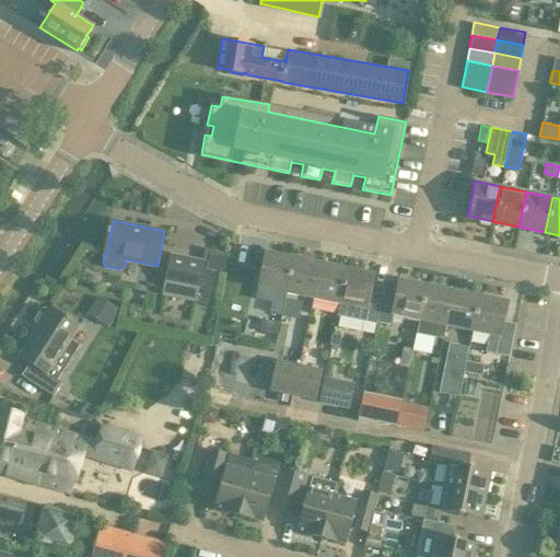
[(207,265),(224,269),(226,255),(210,252),(207,265)]
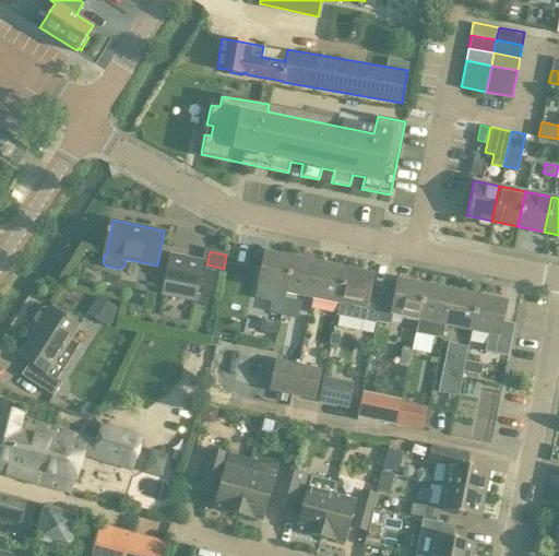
[(285,292),(293,258),(293,257),(265,251),(258,285),(285,292)]
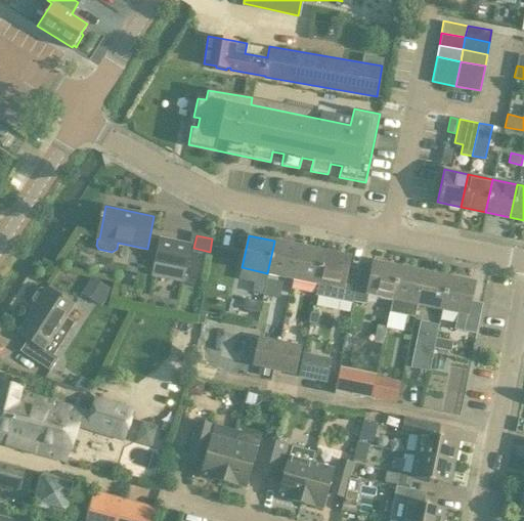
[(156,265),(185,271),(191,244),(161,237),(156,265)]
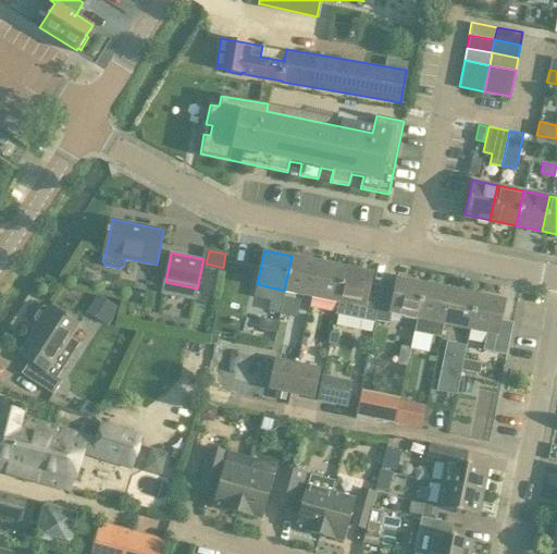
[(319,261),(292,256),(292,257),(284,291),(311,296),(317,268),(319,261)]
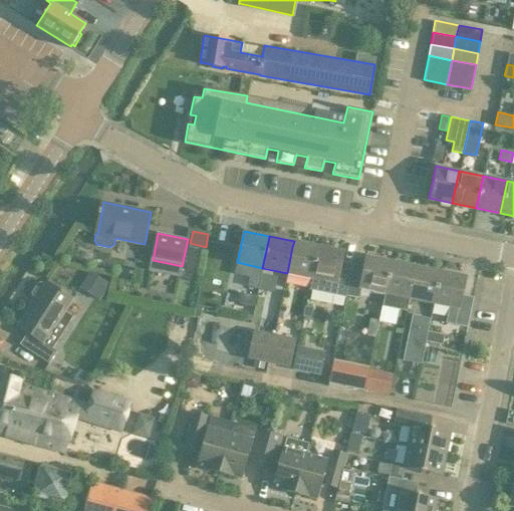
[(311,278),(318,247),(294,241),(292,247),(287,273),(311,278)]
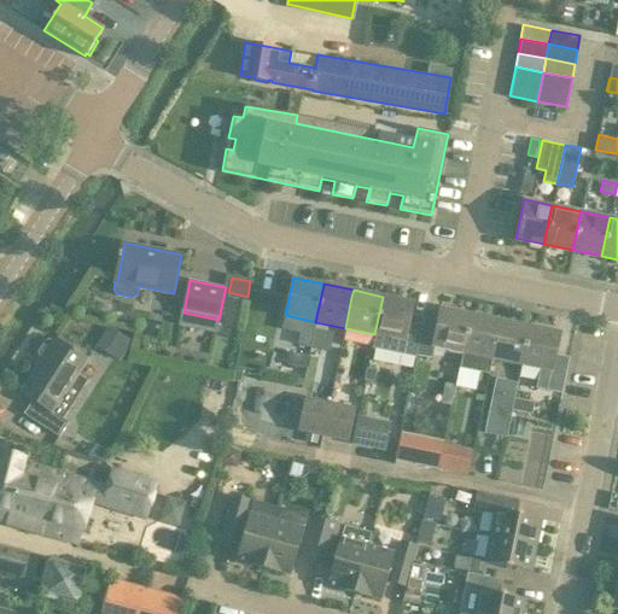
[(417,356),(417,352),(425,316),(410,313),(413,303),(383,297),(374,334),(372,346),(417,356)]
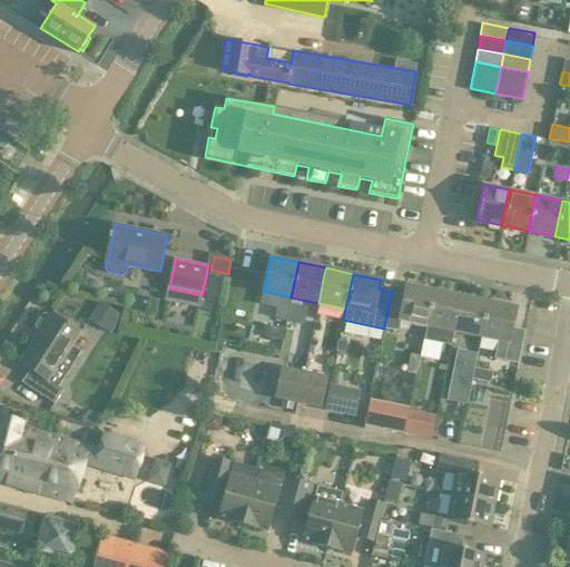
[(426,325),(434,290),(406,283),(404,294),(392,292),(384,325),(397,329),(400,320),(426,325)]
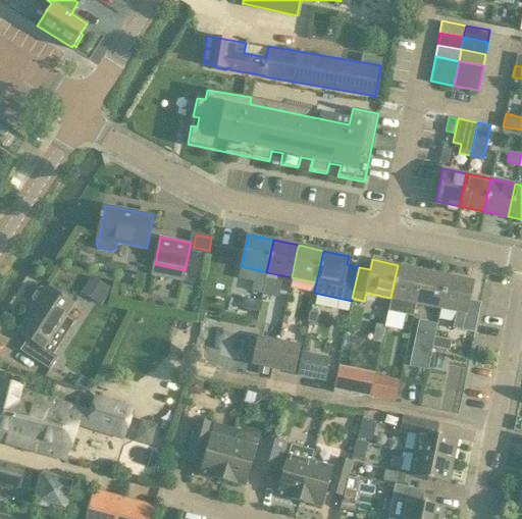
[(422,270),(398,265),(390,298),(388,309),(413,314),(415,303),(422,270)]
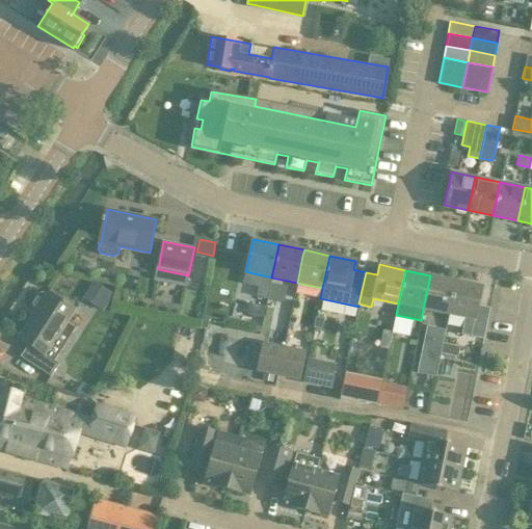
[(448,314),(455,281),(430,275),(423,309),(448,314)]
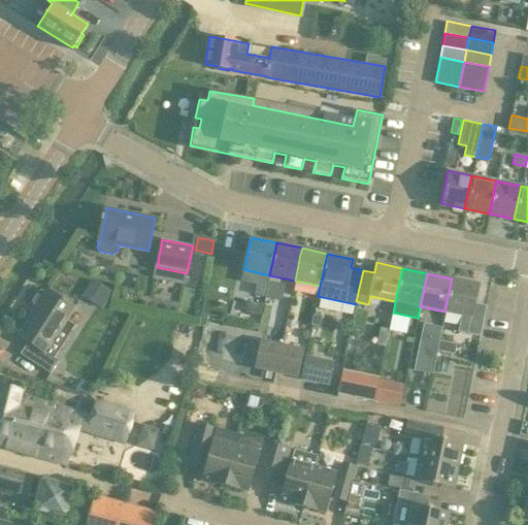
[(93,277),(84,292),(102,303),(110,290),(93,277)]
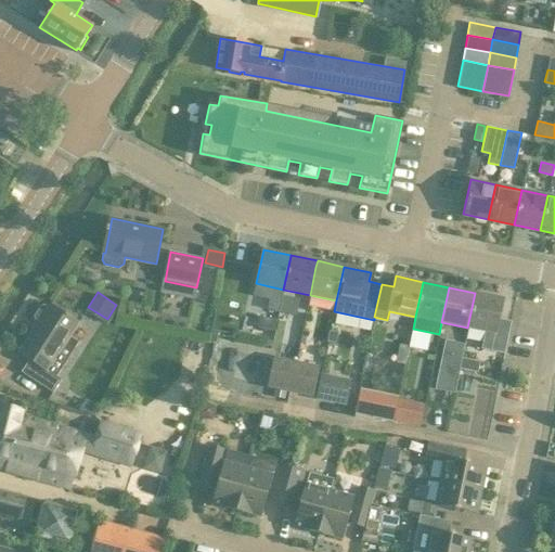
[(502,298),(475,293),(467,328),(485,331),(481,347),(505,352),(512,320),(499,318),(502,298)]
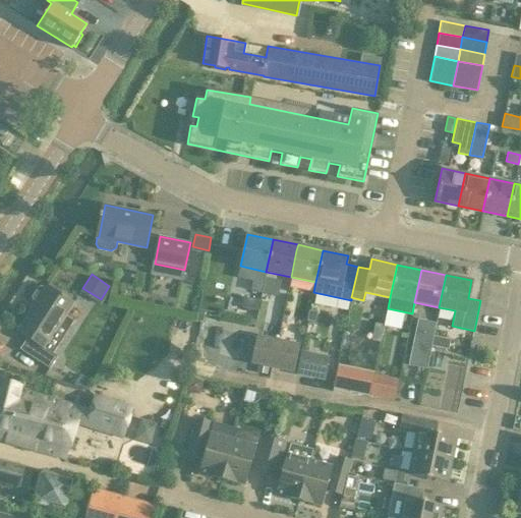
[(44,287),(42,286),(39,286),(33,295),(34,298),(36,300),(17,329),(27,336),(20,348),(50,367),(58,354),(53,351),(73,320),(64,314),(72,302),(62,295),(63,294),(58,291),(57,292),(46,285),(44,287)]
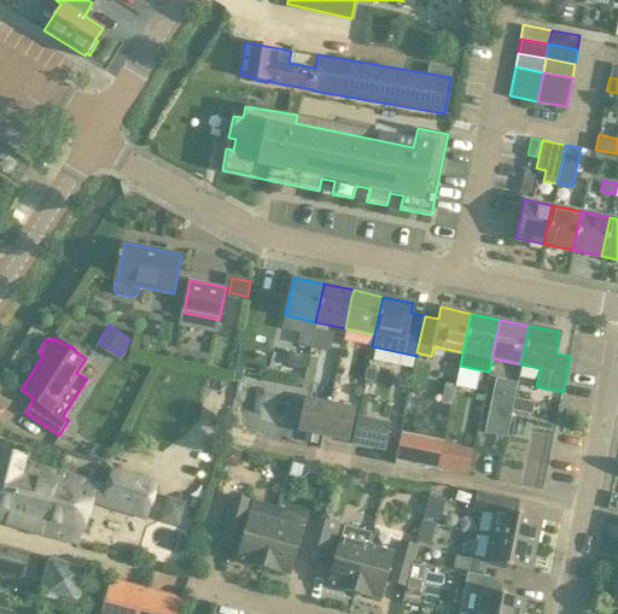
[(286,362),(307,366),(309,355),(289,350),(286,362)]
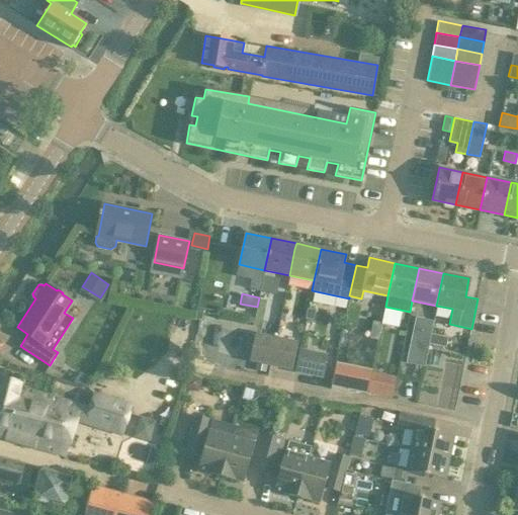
[(210,294),(208,308),(219,310),(221,296),(210,294)]
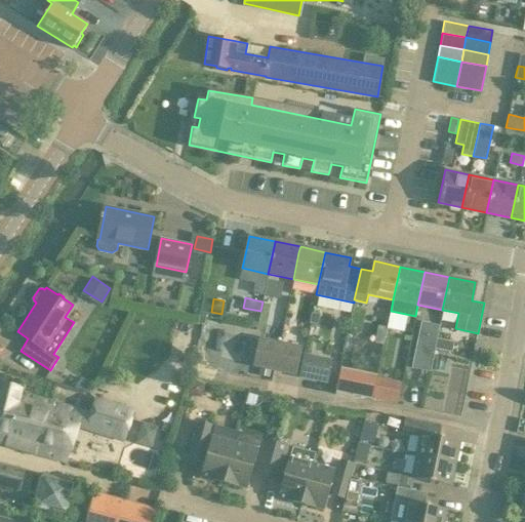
[(199,312),(197,321),(203,323),(205,313),(199,312)]
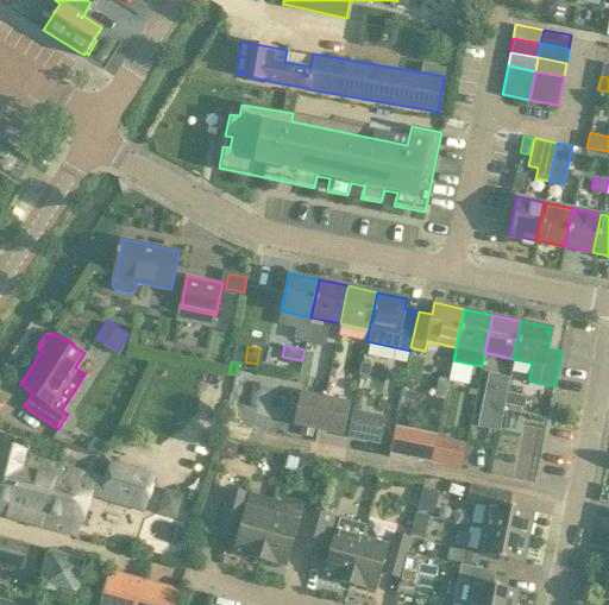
[(369,375),(371,363),(363,361),(360,372),(369,375)]
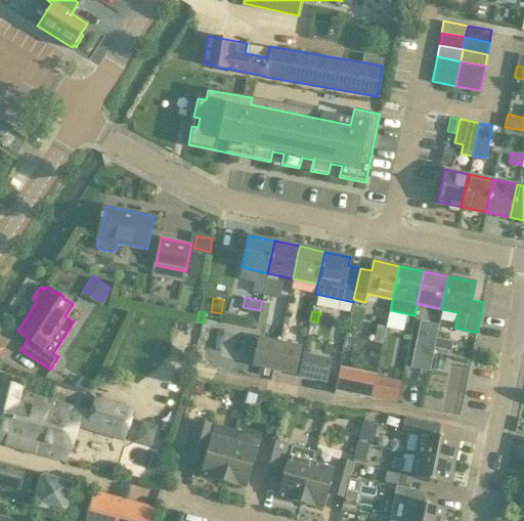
[(420,321),(413,354),(431,357),(433,347),(435,338),(437,324),(420,321)]
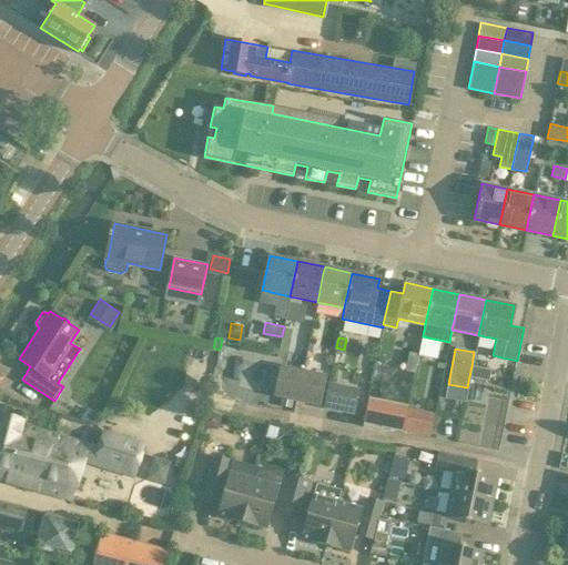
[(416,364),(418,354),(411,352),(408,363),(416,364)]
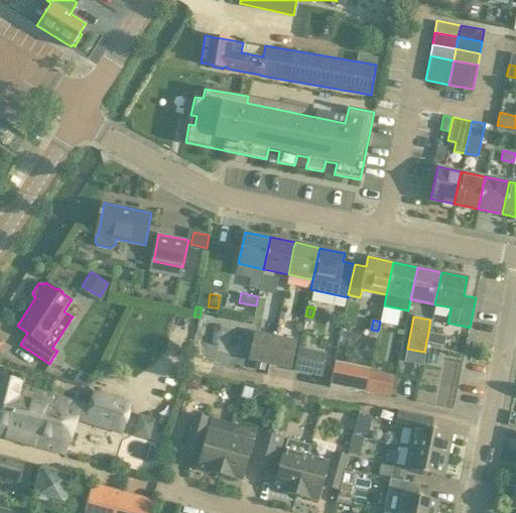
[(266,362),(270,362),(275,335),(255,331),(250,358),(256,359),(266,362)]
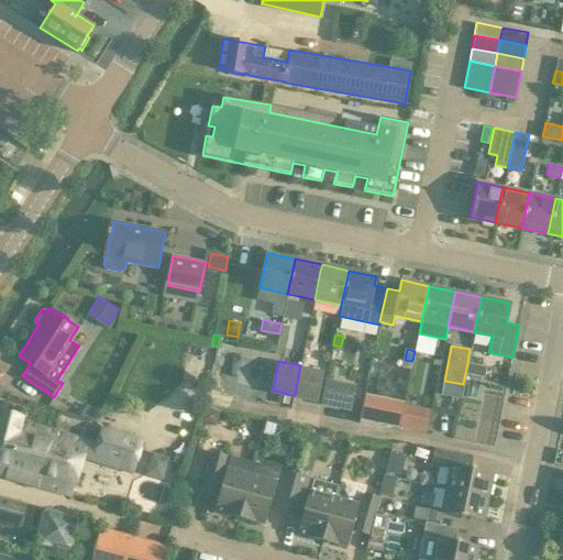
[(485,366),(467,363),(465,373),(483,376),(485,366)]
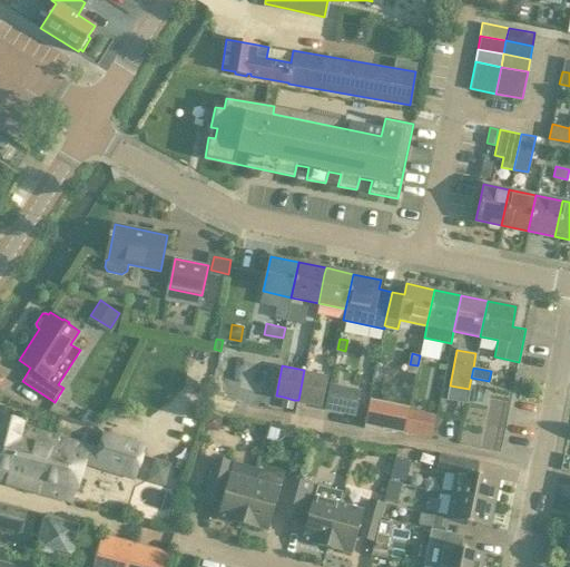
[(320,404),(326,374),(304,370),(298,400),(320,404)]
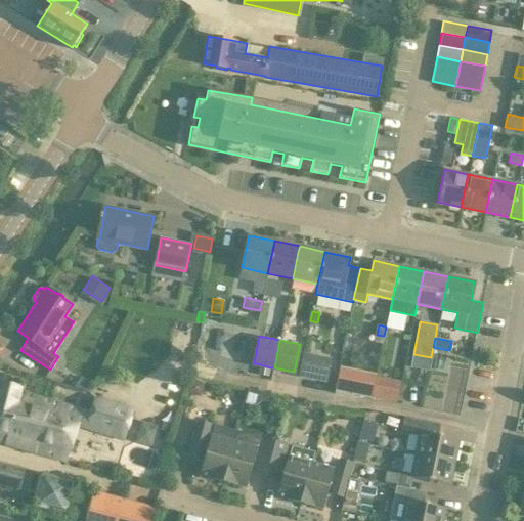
[(299,373),(326,379),(331,358),(302,353),(299,373)]
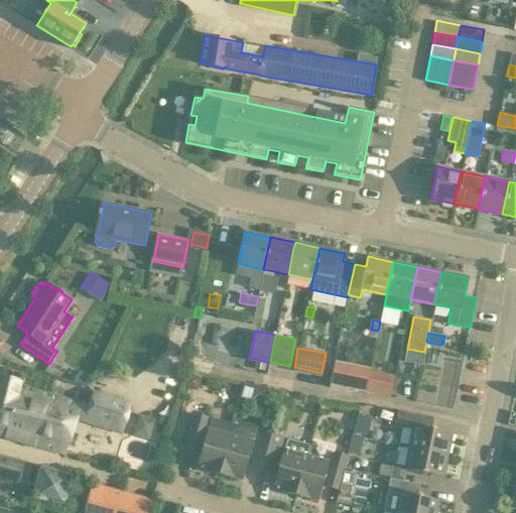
[(256,359),(254,367),(264,369),(266,362),(256,359)]
